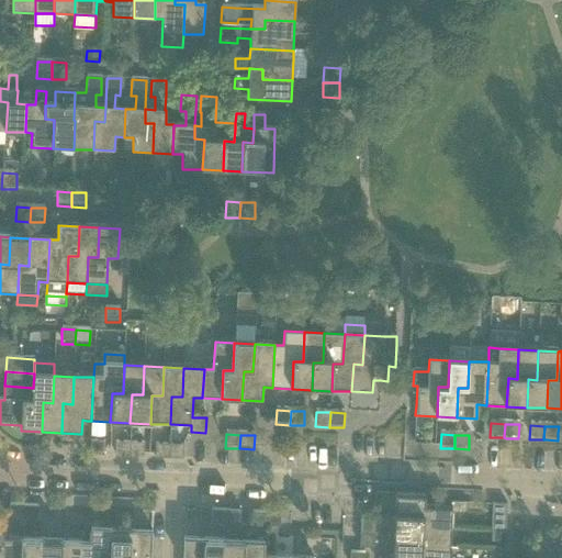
[(90,442),(90,453),(89,456),(104,457),(104,443),(90,442)]
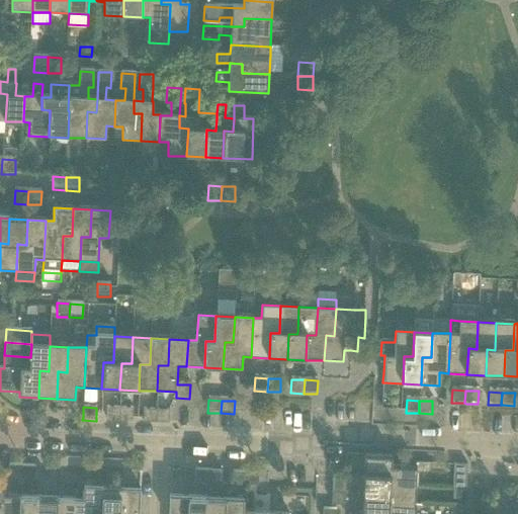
[(105,422),(118,422),(119,409),(106,409),(105,422)]
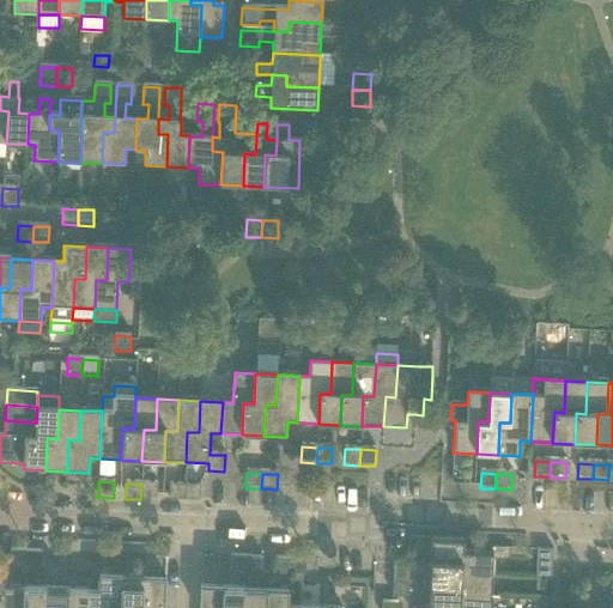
[(141,484),(140,499),(156,500),(157,485),(141,484)]
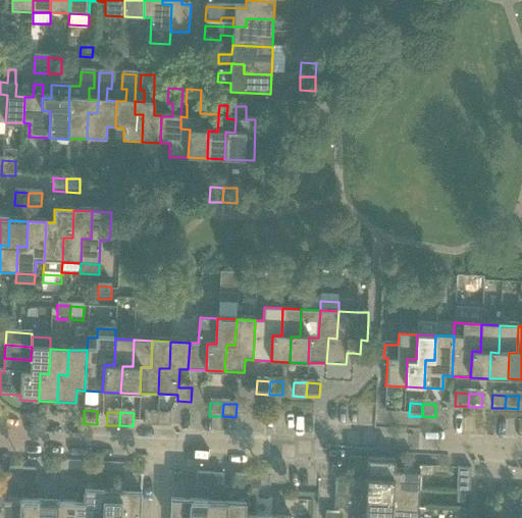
[(143,427),(156,427),(157,414),(144,413),(143,427)]
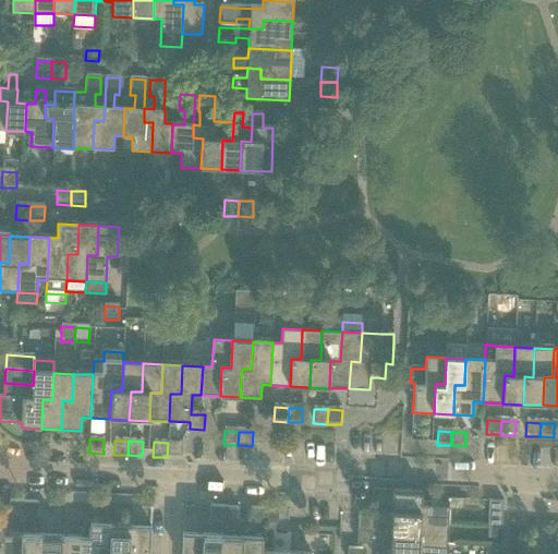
[(168,443),(167,457),(182,458),(182,444),(168,443)]
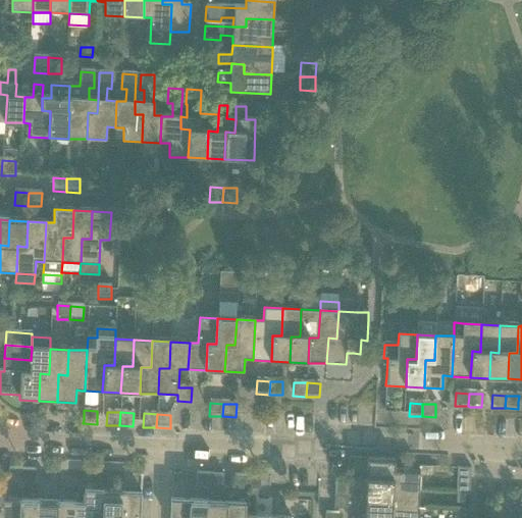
[(368,461),(367,480),(393,481),(392,490),(419,491),(420,472),(395,471),(395,462),(368,461)]
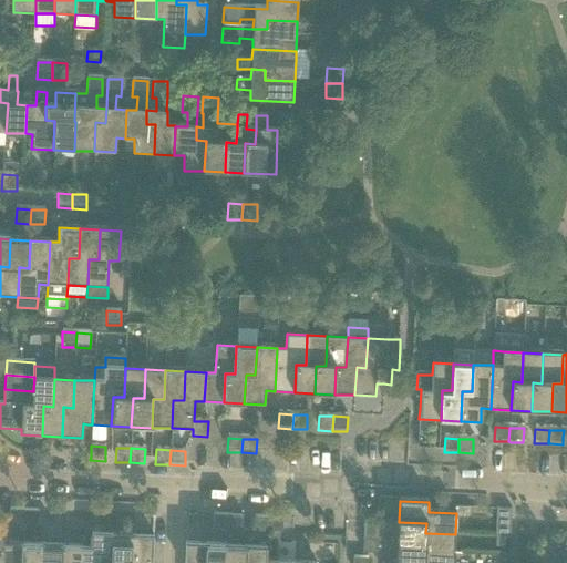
[(9,525),(23,526),(24,512),(9,511),(9,525)]
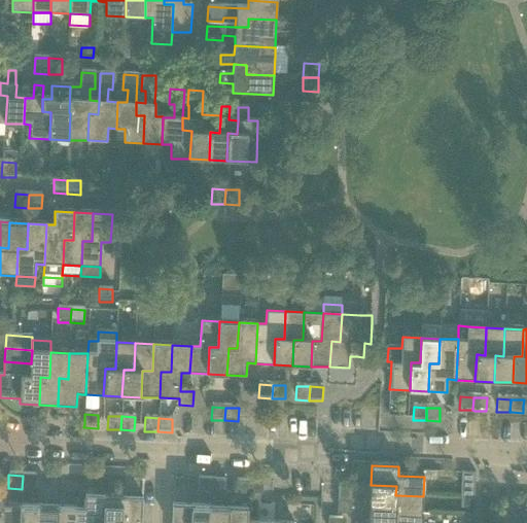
[(469,501),(475,501),(476,476),(462,475),(461,500),(469,501)]
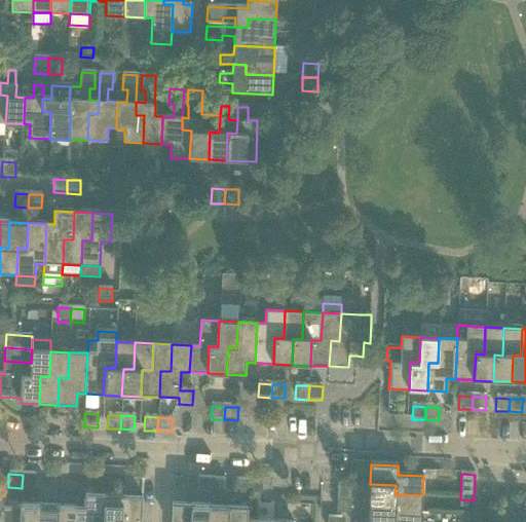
[(23,475),(22,488),(35,489),(36,475),(23,475)]
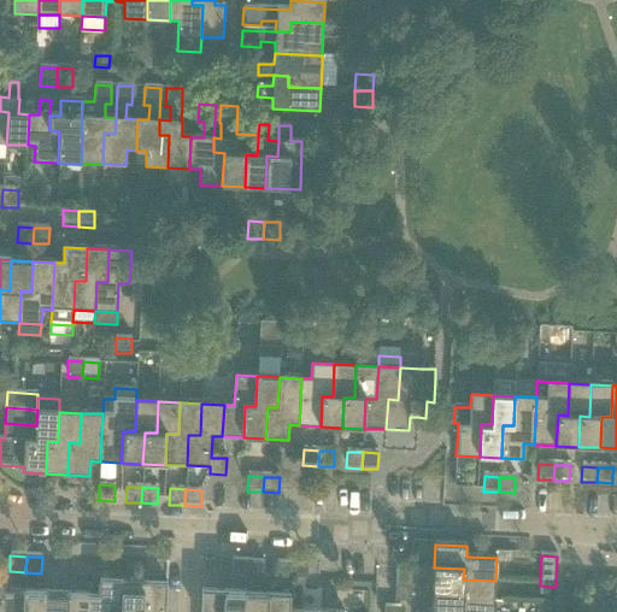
[(231,576),(247,577),(248,562),(233,562),(231,576)]
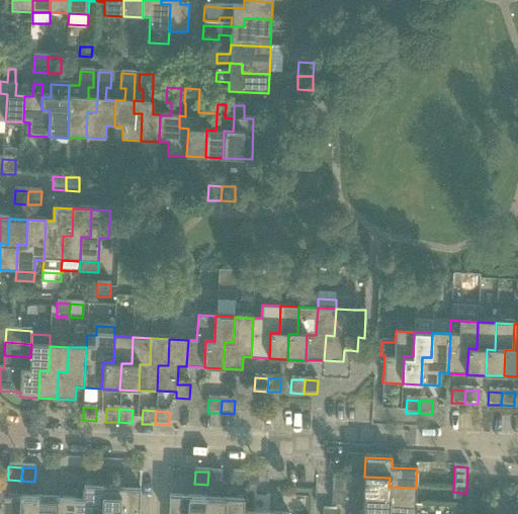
[(208,472),(207,485),(221,486),(222,473),(208,472)]
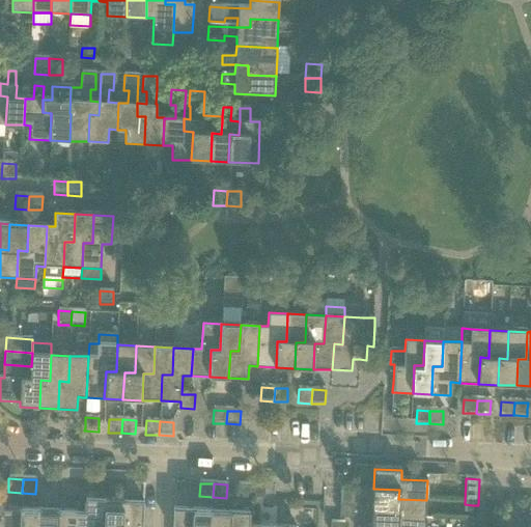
[(238,499),(251,499),(252,486),(239,486),(238,499)]
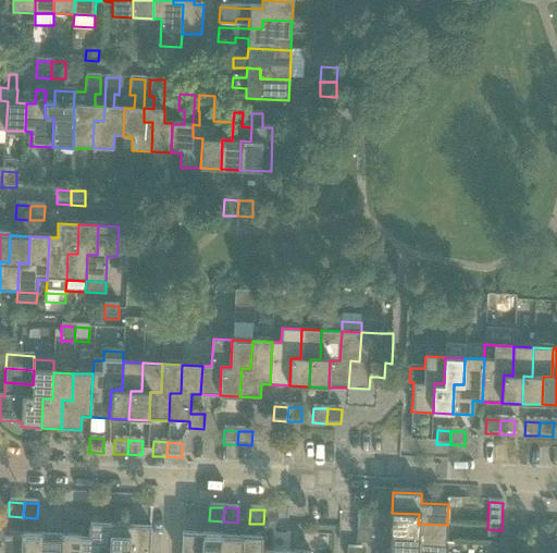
[(264,510),(263,524),(277,525),(279,511),(264,510)]
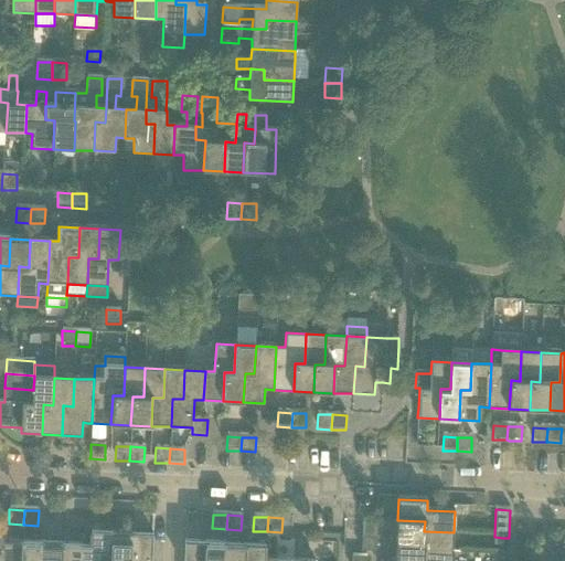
[(397,520),(396,540),(424,541),(423,551),(452,552),(454,532),(424,531),(425,521),(397,520)]
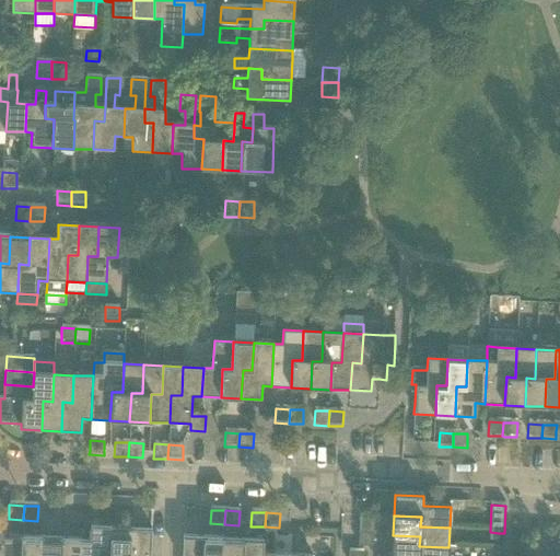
[(360,520),(359,534),(373,534),(374,520),(360,520)]
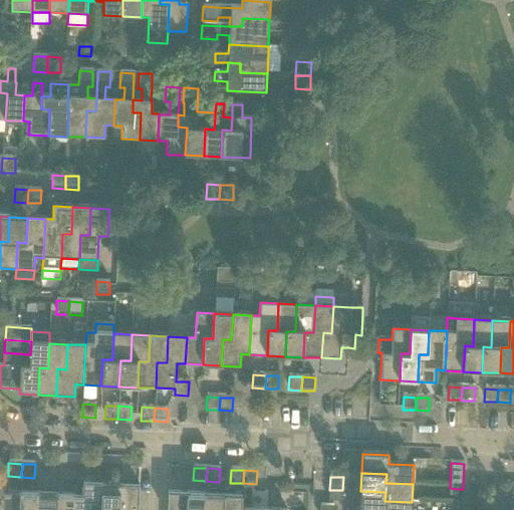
[(82,497),(74,497),(73,509),(100,509),(102,485),(83,485),(82,497)]
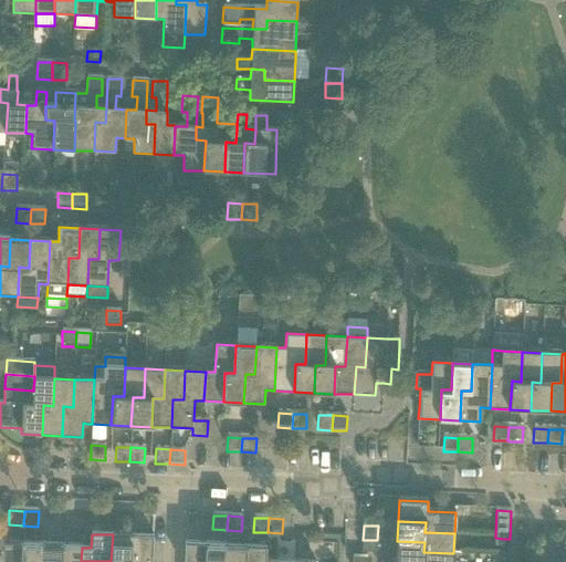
[(133,536),(113,534),(111,561),(132,561),(133,536)]
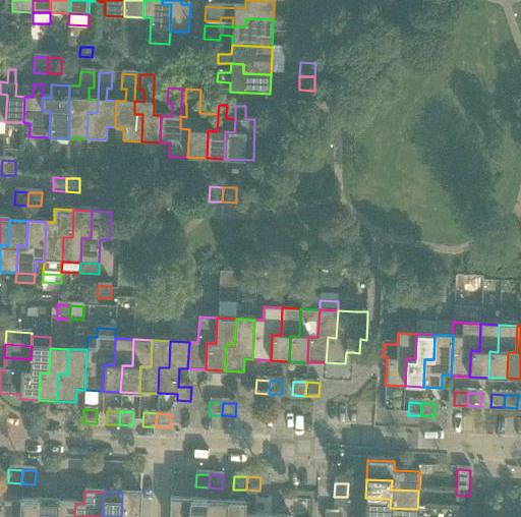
[(140,516),(141,494),(122,493),(121,516),(140,516)]
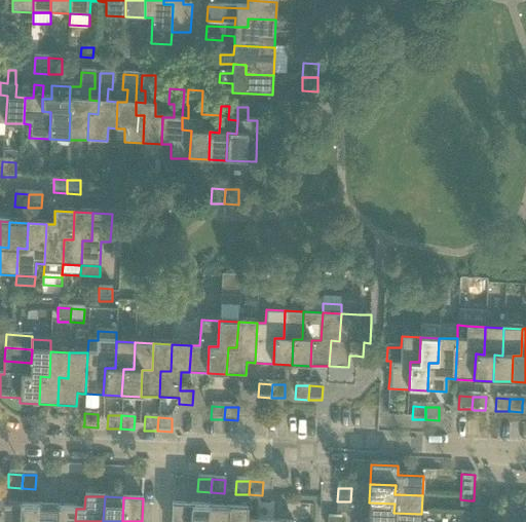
[(460,499),(459,510),(467,510),(468,500),(460,499)]
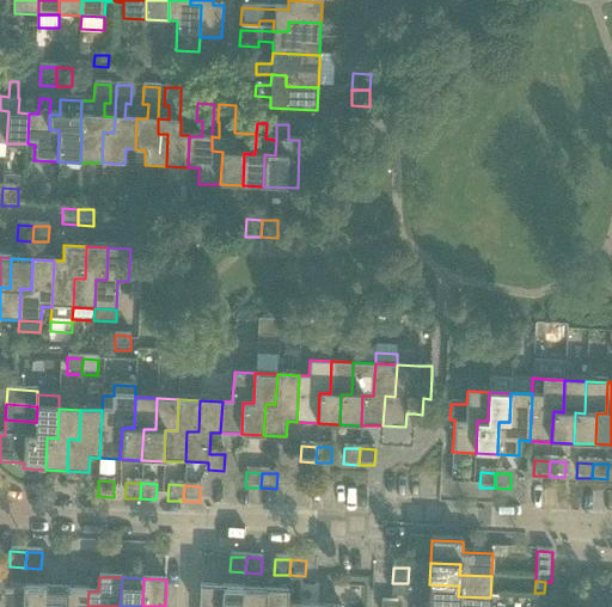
[(408,583),(392,583),(392,599),(408,599),(408,583)]
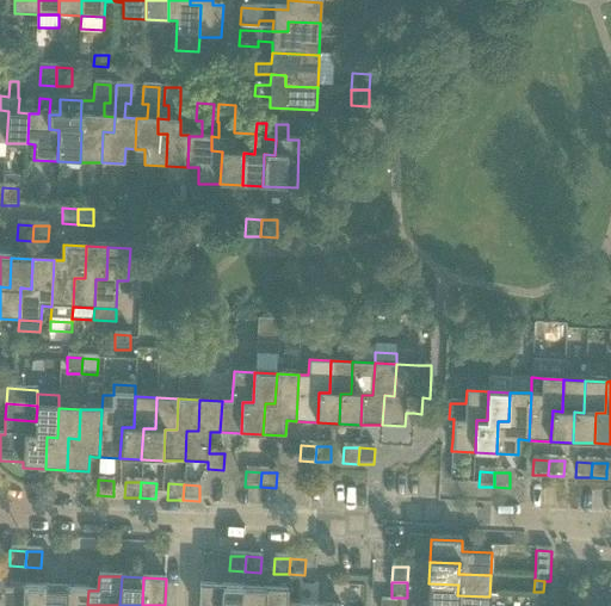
[(429,583),(427,605),(488,605),(489,597),(457,595),(458,585),(429,583)]
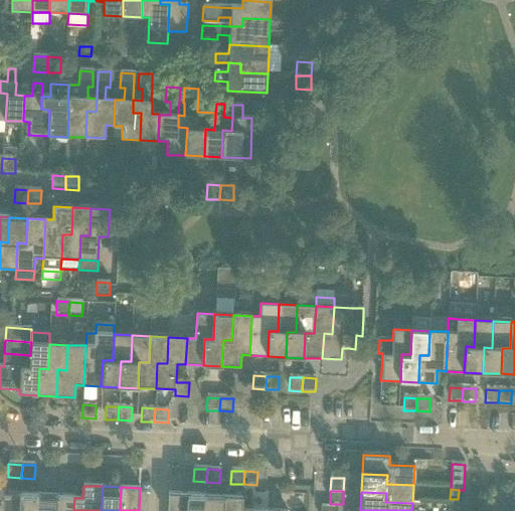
[(19,510),(21,495),(3,494),(1,510),(19,510)]
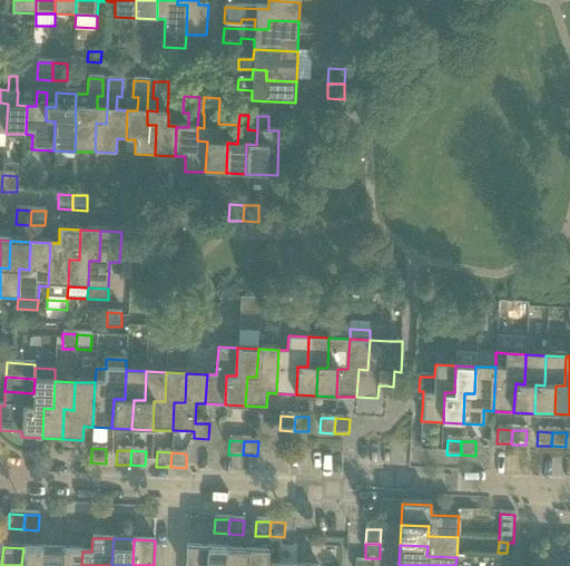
[(41,565),(42,549),(23,548),(21,565),(41,565)]
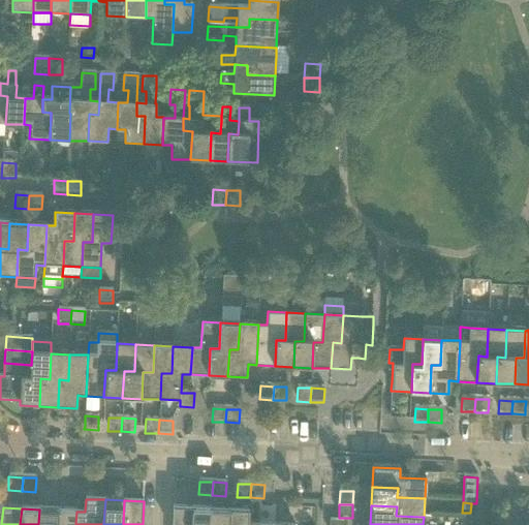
[(192,524),(193,510),(173,508),(172,524),(192,524)]
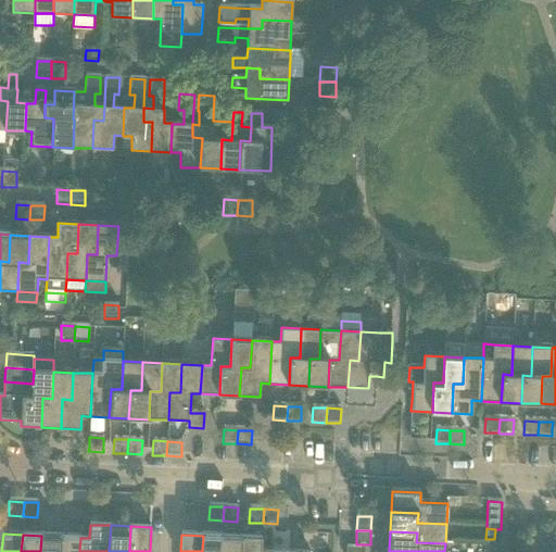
[(60,551),(62,537),(41,536),(40,551),(60,551)]
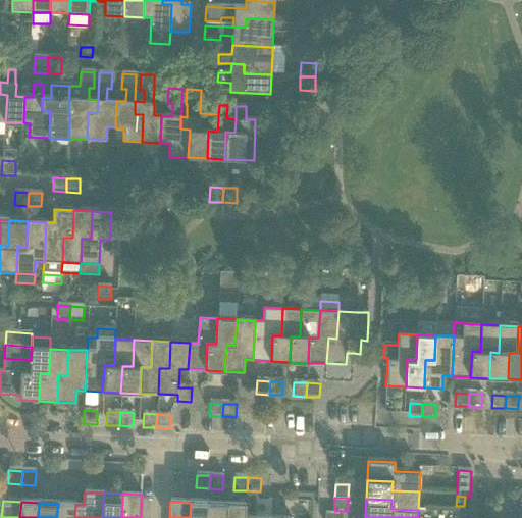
[(208,517),(209,503),(191,503),(190,517),(208,517)]
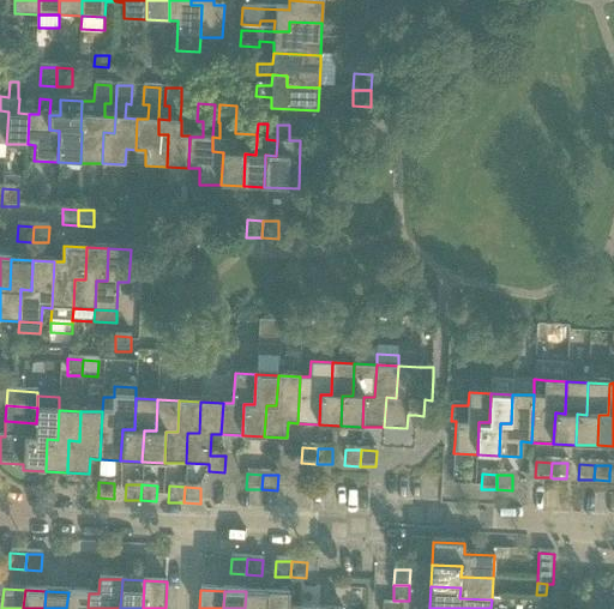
[(266,608),(268,592),(246,591),(245,608),(266,608)]
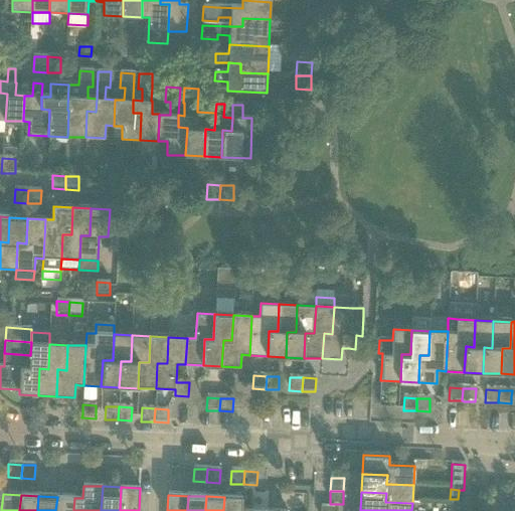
[(73,510),(74,498),(57,497),(55,510),(73,510)]
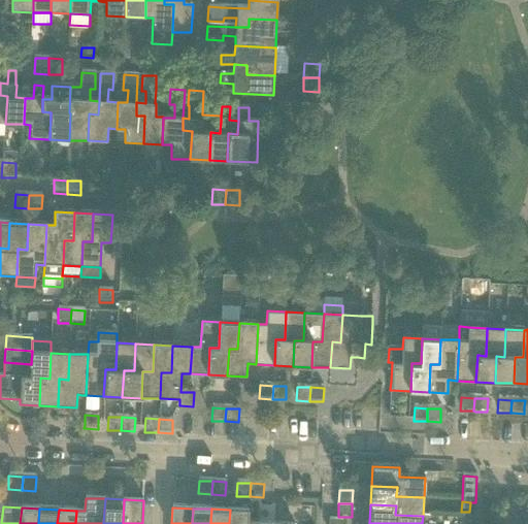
[(249,523),(249,511),(230,510),(229,523),(249,523)]
